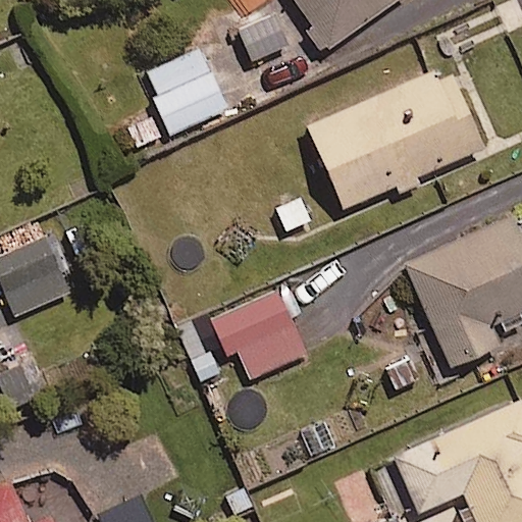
[(295,0),(313,24),(306,30),(318,47),(325,42),(329,48),(397,0),(295,0)]
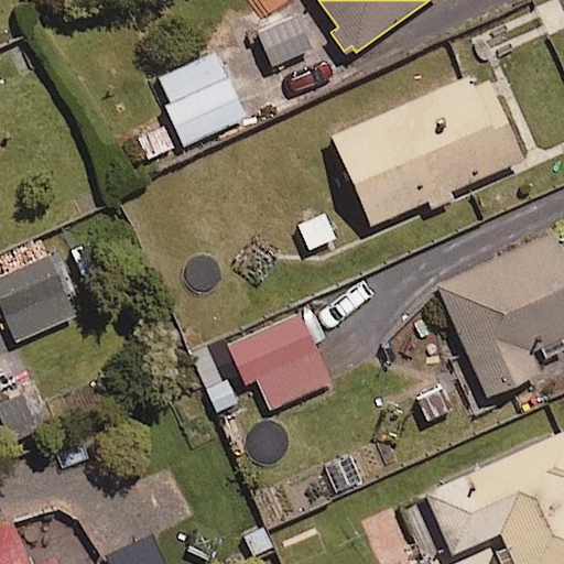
[(311,50),(299,15),(258,31),(271,65),(311,50)]
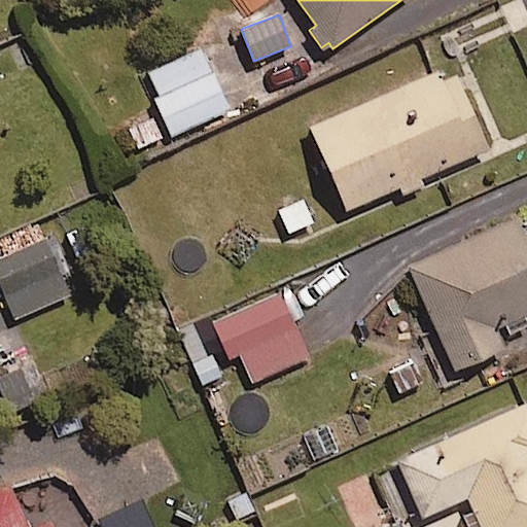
[(202,48),(150,71),(160,93),(154,95),(172,134),(229,109),(202,48)]
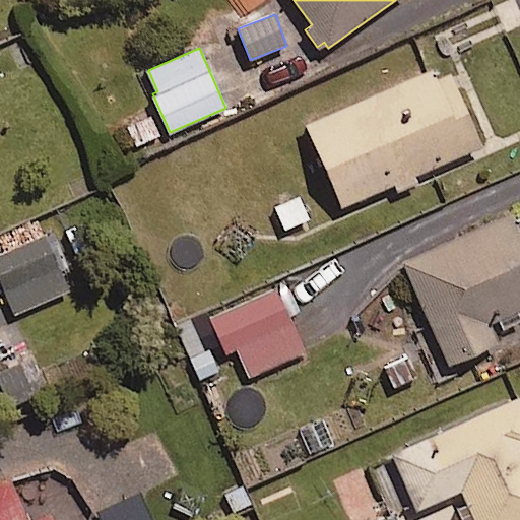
[(342,205),(394,184),(398,193),(421,183),(417,174),(482,146),(461,95),(447,102),(435,72),(309,124),(342,205)]
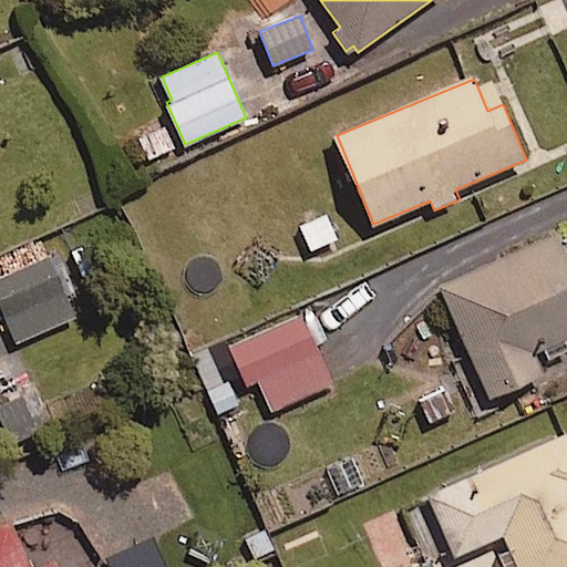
[(546,359),(566,349),(566,249),(559,233),(442,288),(493,398),(543,373),(536,359),(545,354),(546,359)]
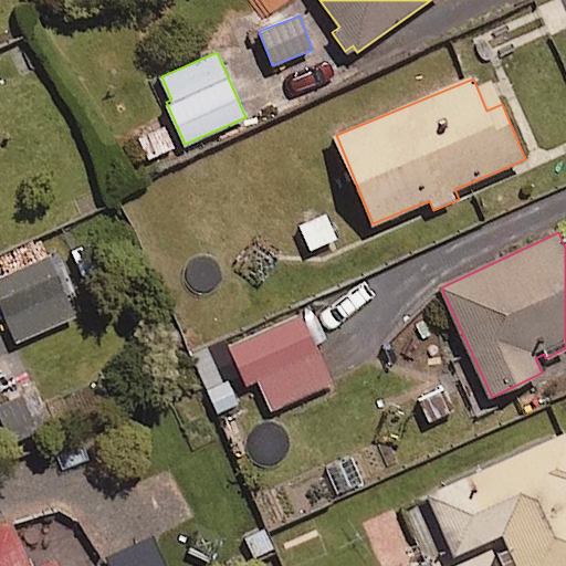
[(74,317),(50,260),(0,280),(0,301),(17,341),(74,317)]
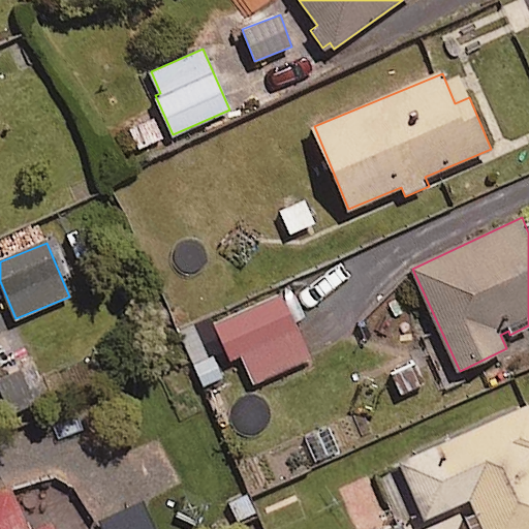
[(216,322),(234,362),(243,358),(254,382),(309,358),(280,293),(216,322)]
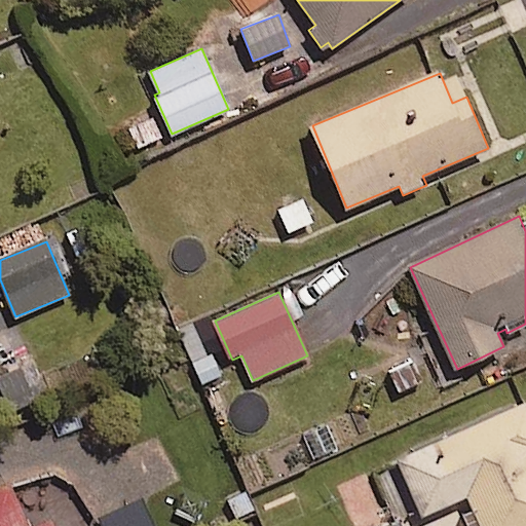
[(195,315),(173,325),(189,365),(212,354),(195,315)]
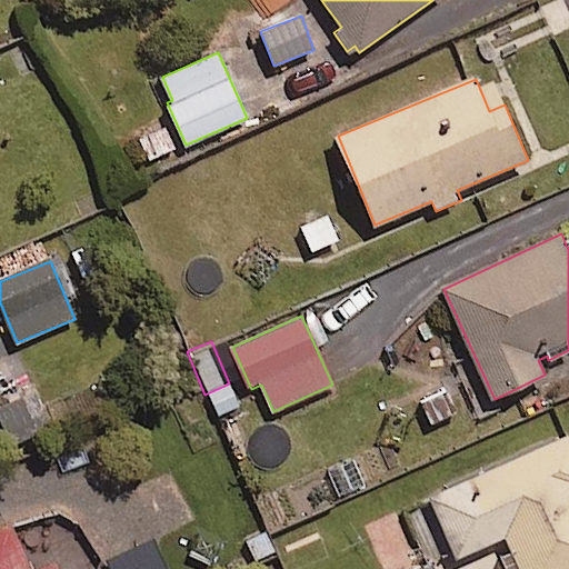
[(36,388),(0,402),(0,408),(17,446),(55,429),(36,388)]
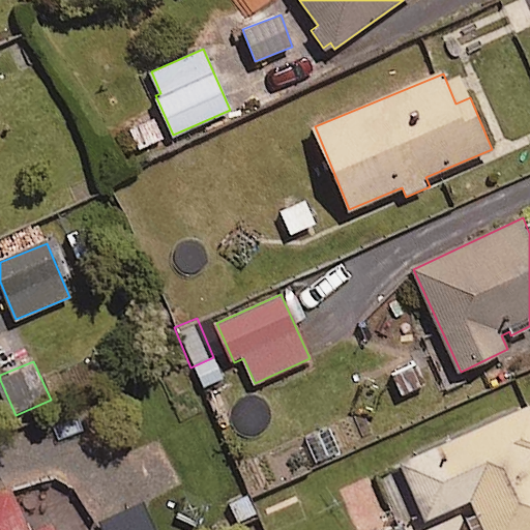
[(529,529),(529,408),(402,464),(425,519),(471,500),(483,529),(529,529)]
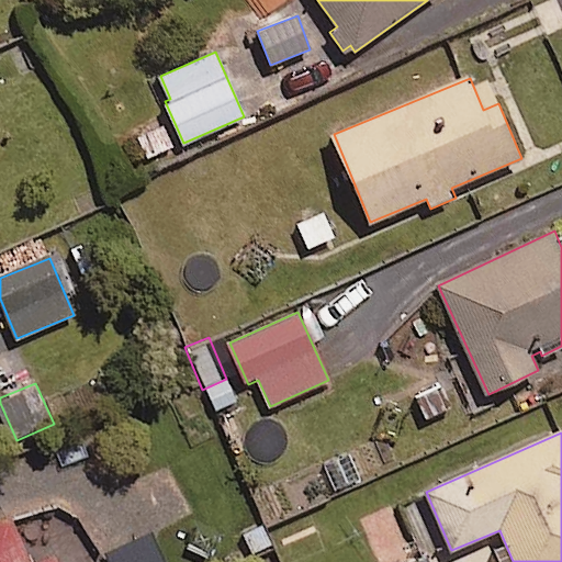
[(27,550),(8,506),(0,509),(0,561),(56,561),(47,541),(27,550)]
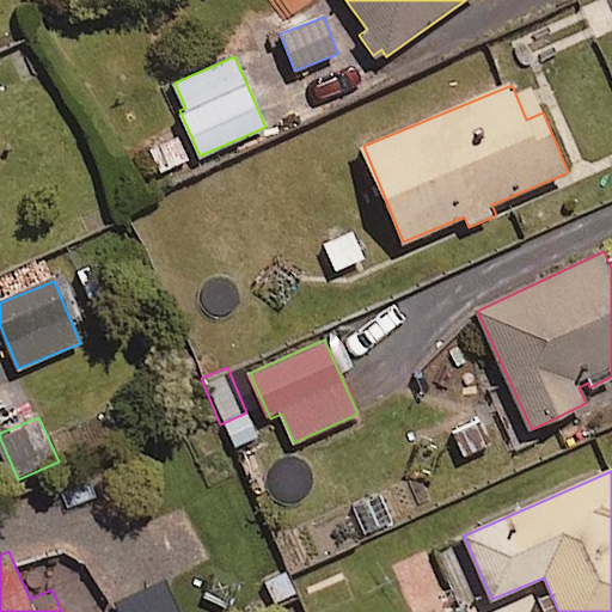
[(178,611),(166,582),(118,603),(122,611),(178,611)]
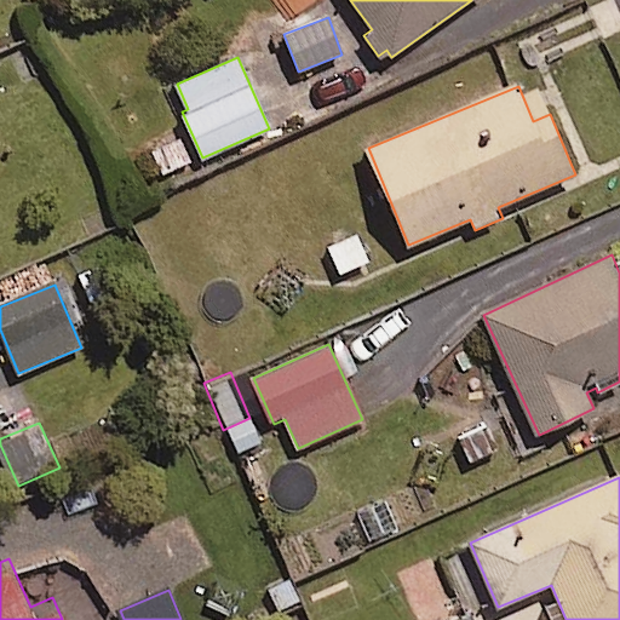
All buildings are outlined.
